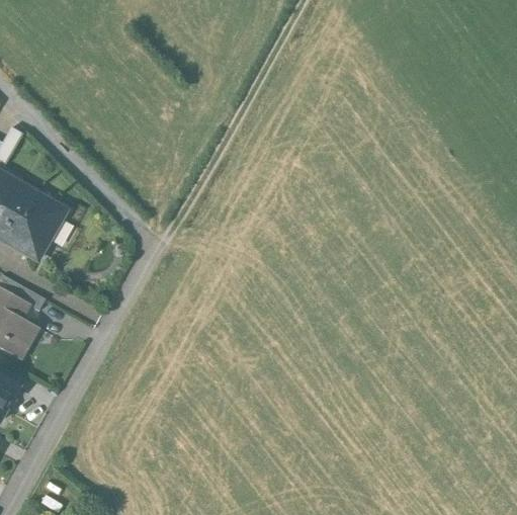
[(12,126),(4,141),(4,142),(0,149),(0,158),(7,163),(23,133),(12,126)]
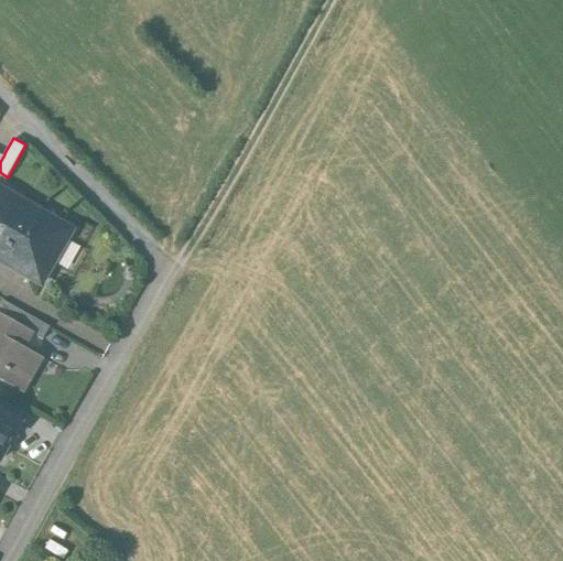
[(73,228),(0,186),(0,257),(43,281),(73,228)]
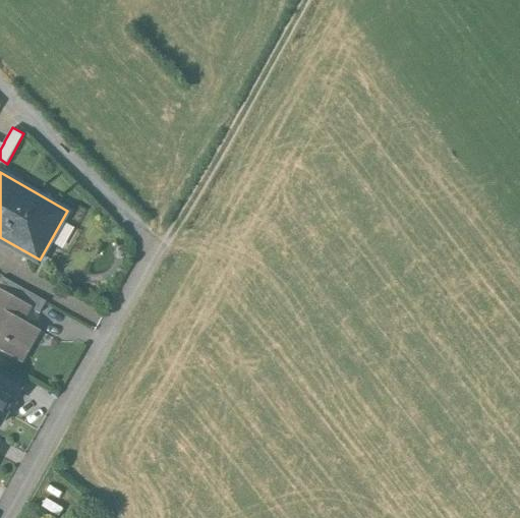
[(47,300),(2,275),(0,278),(0,287),(31,304),(30,306),(40,312),(47,300)]
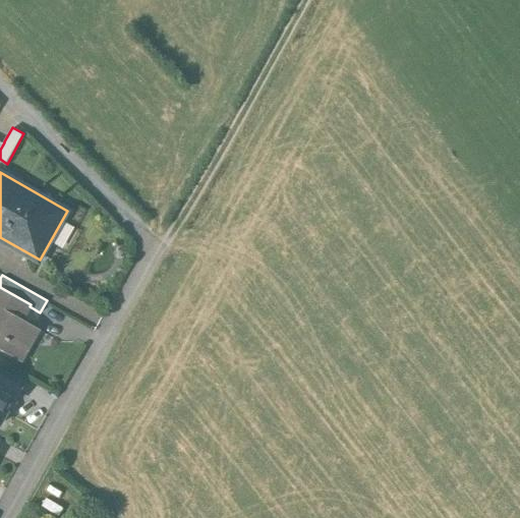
[(31,304),(0,287),(0,347),(21,360),(40,329),(22,320),(30,306),(31,304)]
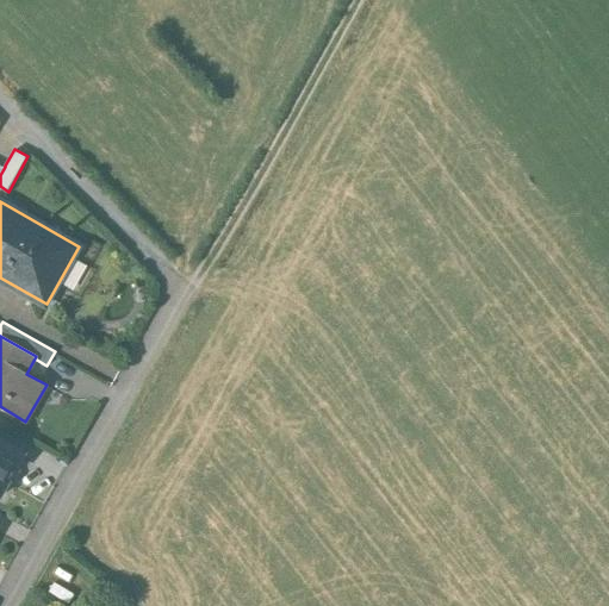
[(0,438),(0,495),(25,453),(0,438)]
